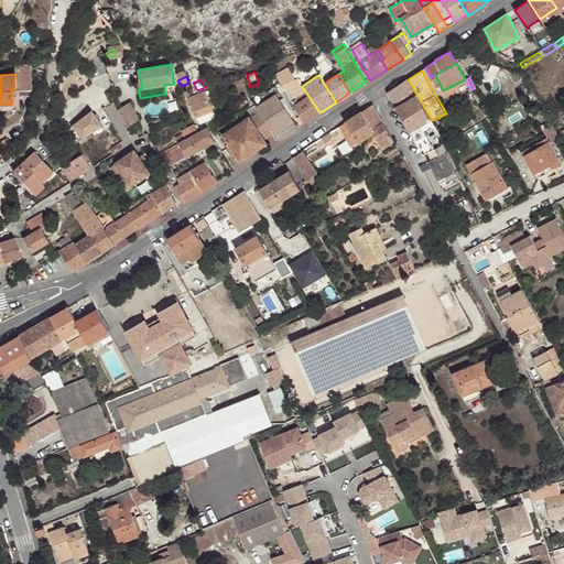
[(320,112),(302,86),(299,79),(282,87),(303,120),(306,118),(308,120),(320,112)]
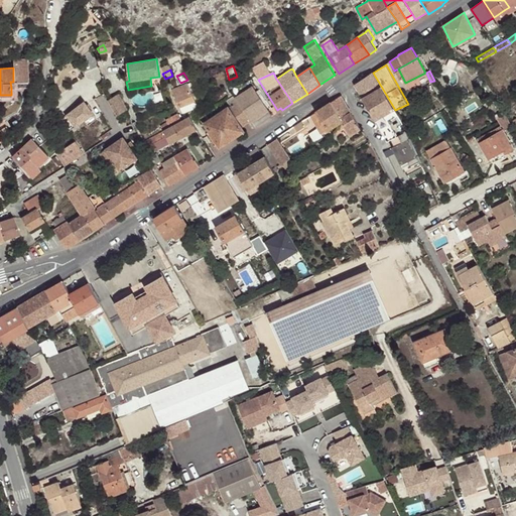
[(385,151),(388,157),(403,184),(425,172),(406,132),(398,115),(395,110),(373,73),(355,86),(381,130),(388,141),(392,139),(395,146),(385,151)]
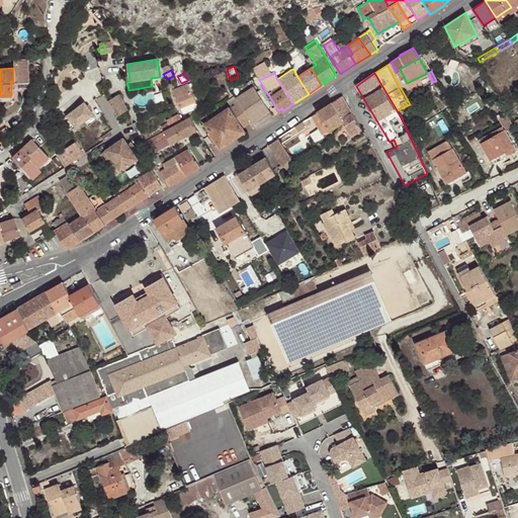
[(201,90),(197,80),(174,90),(183,113),(198,107),(195,100),(193,93),(198,91),(201,90)]
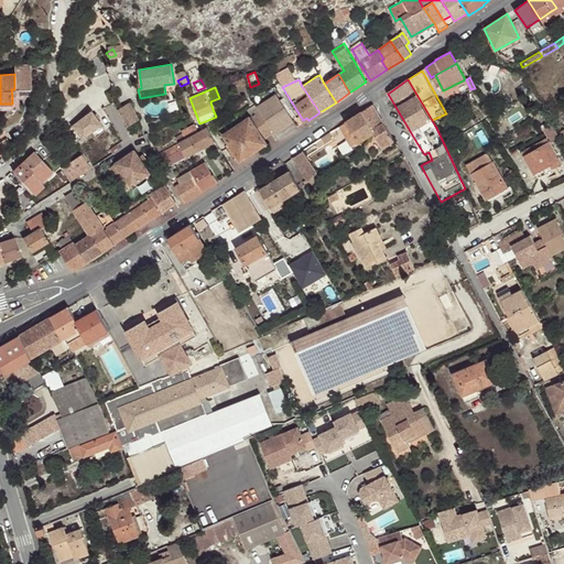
[(538,98),(533,91),(528,95),(532,101),(538,98)]
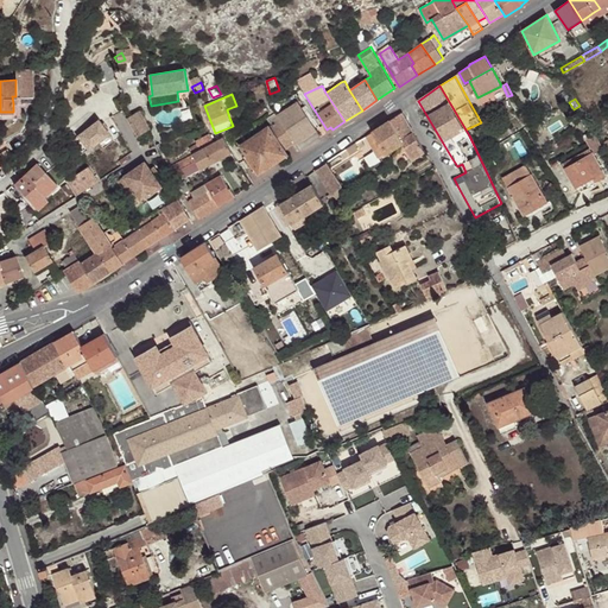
[(295,143),(301,151),(322,137),(298,101),(277,115),(280,120),(295,143)]
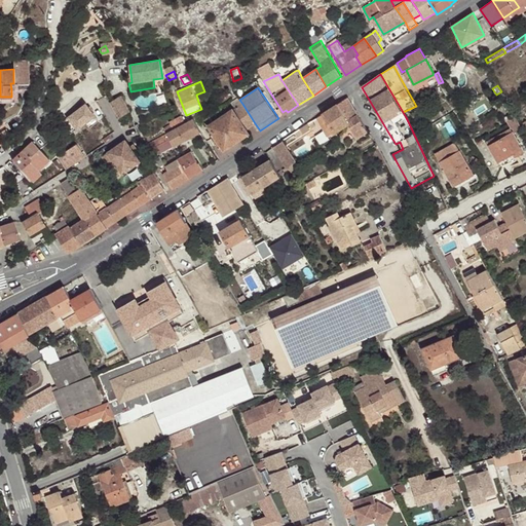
[(196,95),(198,102),(204,100),(201,92),(196,95)]
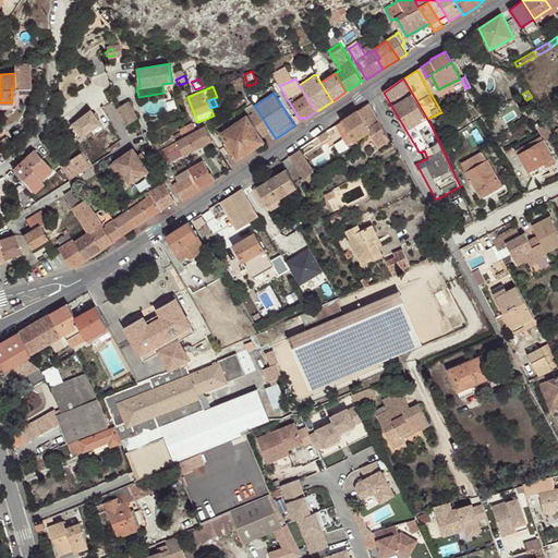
[(134,101),(121,106),(129,124),(141,119),(134,101)]
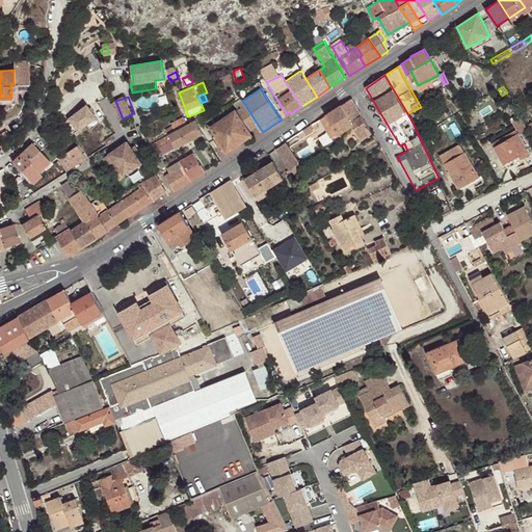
[(352,98),(341,106),(353,126),(362,139),(373,132),(352,98)]
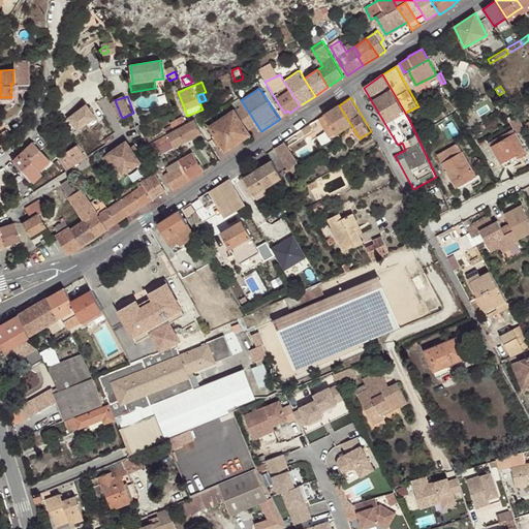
[(459,109),(462,107),(456,98),(453,100),(459,109)]
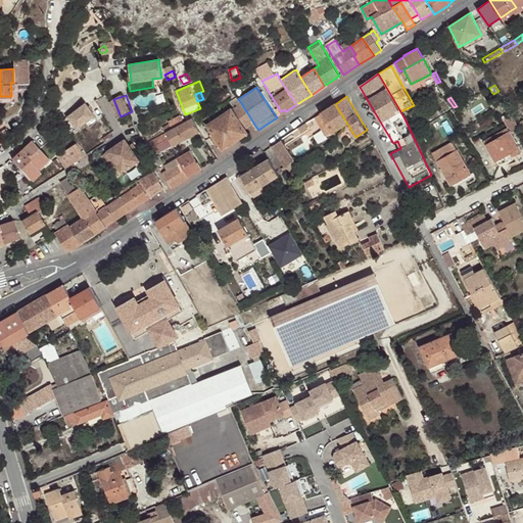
[(244,130),(253,123),(241,103),(231,110),(244,130)]
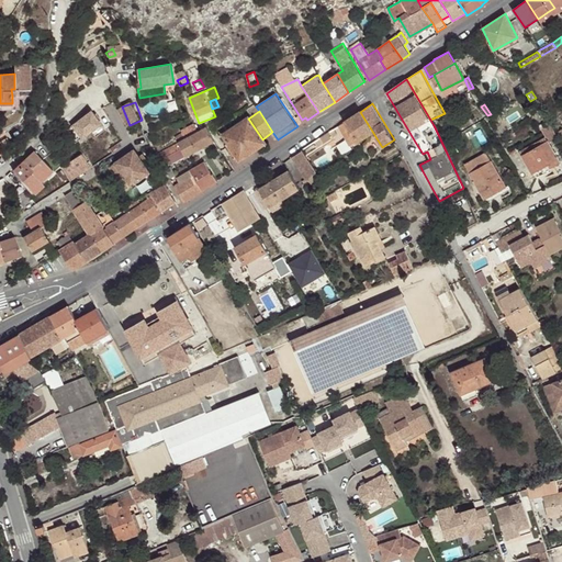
[(71,126),(81,138),(100,124),(90,112),(71,126)]
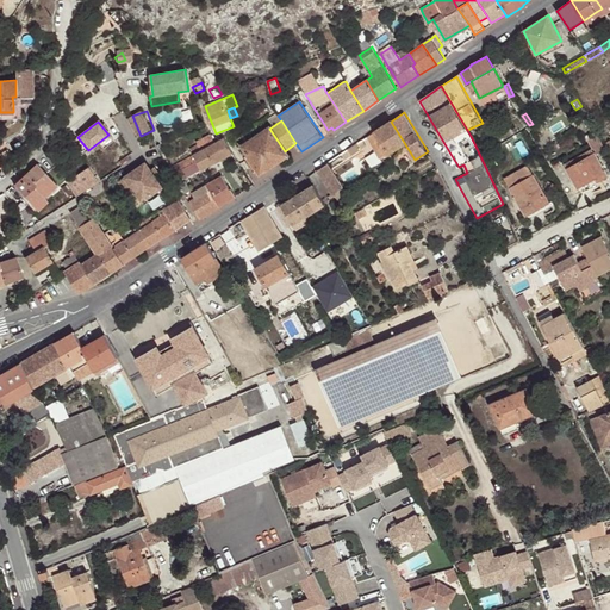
[(388,154),(405,144),(391,122),(368,136),(380,157),(387,154),(388,154)]
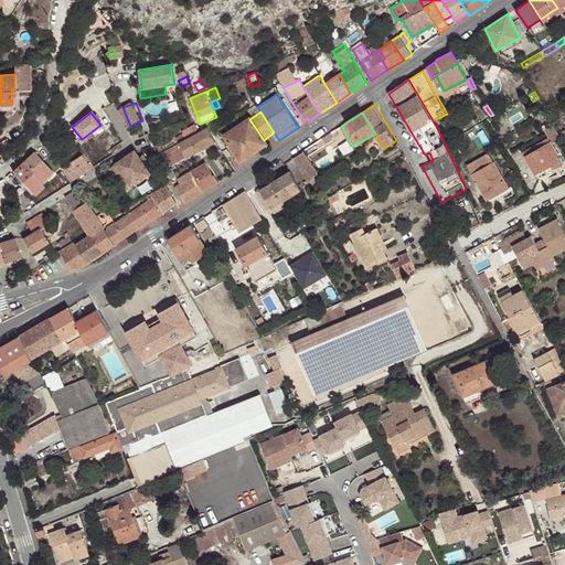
[(238,162),(267,144),(264,140),(249,119),(225,136),(232,146),(230,148),(238,162)]
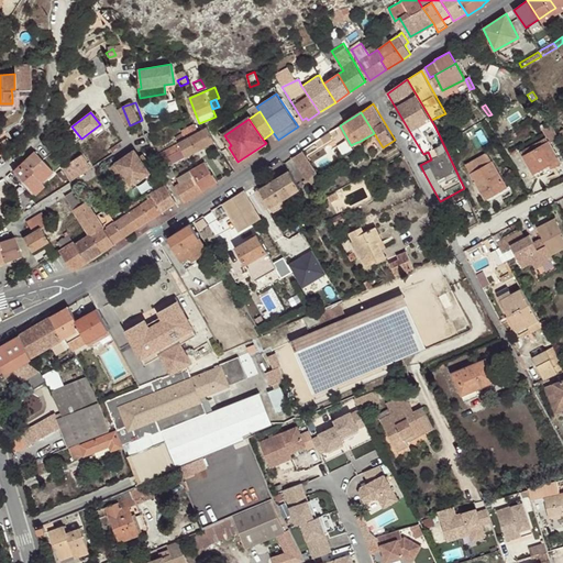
[(176,138),(178,142),(198,131),(195,124),(181,131),(183,134),(176,138)]
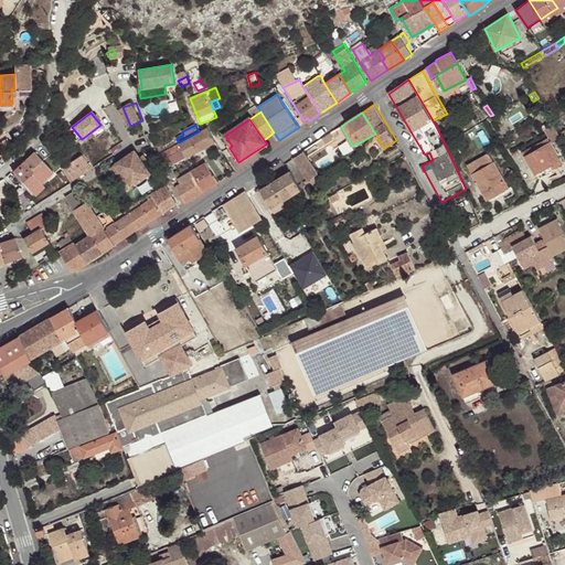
[(561,138),(552,125),(544,129),(550,138),(523,152),(535,173),(551,163),(553,168),(563,162),(551,144),(561,138)]
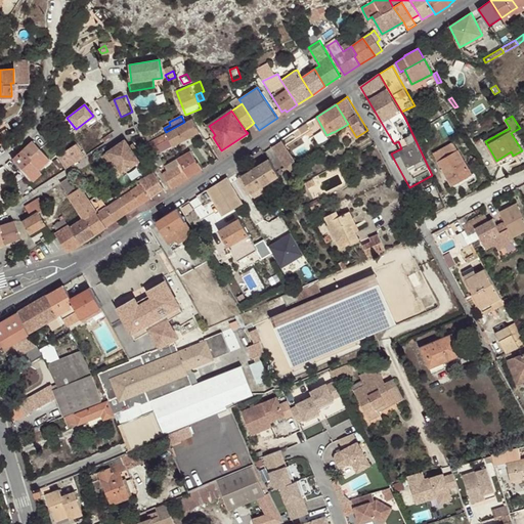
[(60,122),(70,133),(76,129),(67,118),(60,122)]
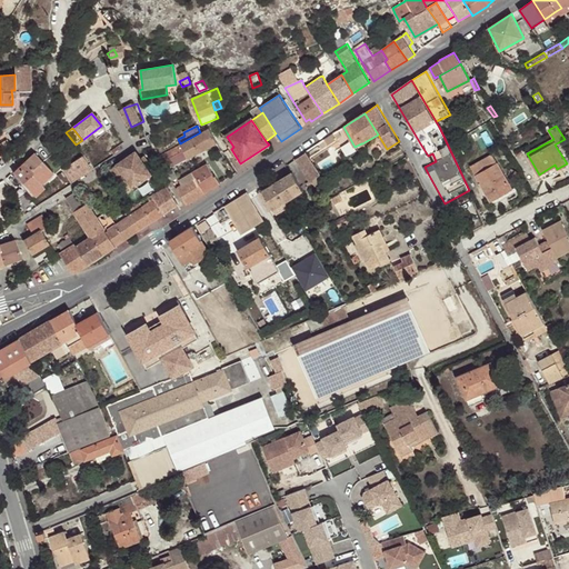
[(200,132),(180,143),(181,145),(183,150),(188,158),(217,142),(210,129),(201,133),(200,132)]
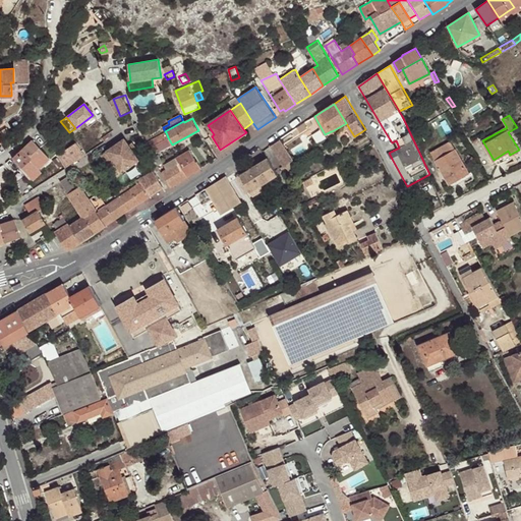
[(5,120),(0,122),(0,139),(13,133),(5,120)]
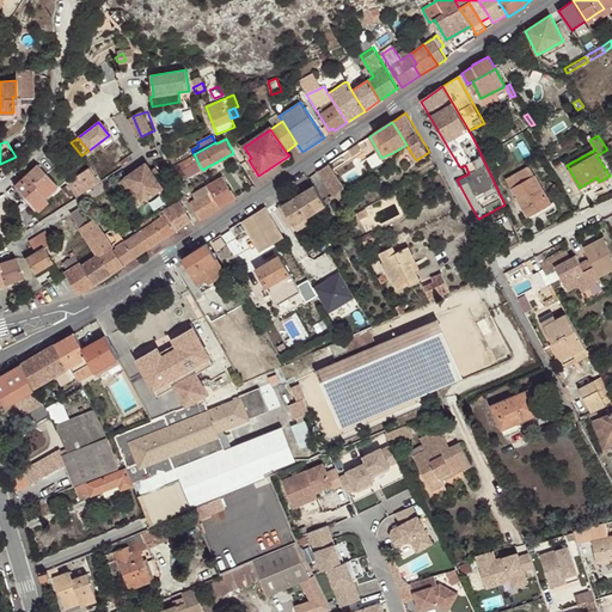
[(359,144),(343,154),(347,160),(362,150),(359,144)]
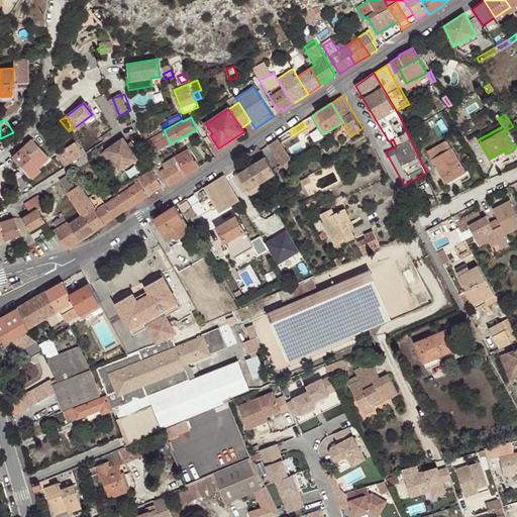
[(165,131),(145,141),(152,153),(158,151),(153,143),(167,136),(165,131)]
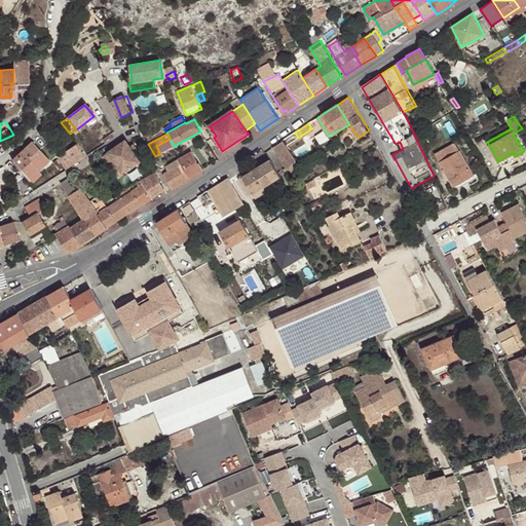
[(114,159),(123,174),(140,161),(134,152),(130,147),(126,141),(102,156),(107,164),(114,159)]
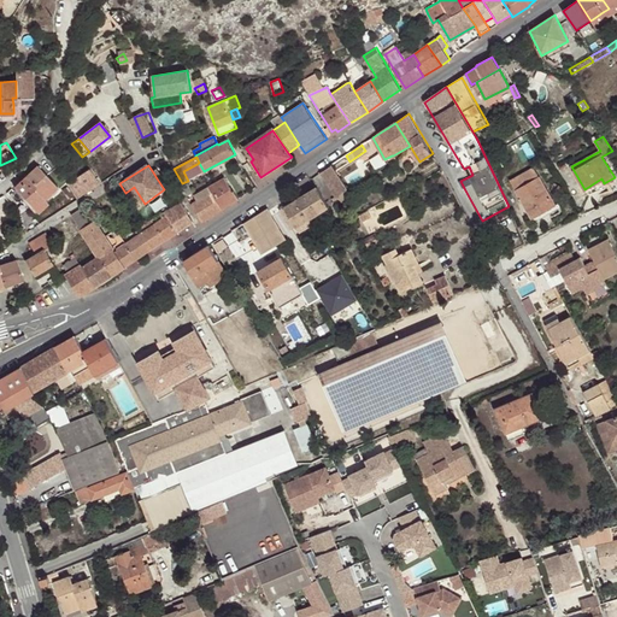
[(37,166),(15,188),(39,212),(48,204),(45,200),(58,188),(37,166)]
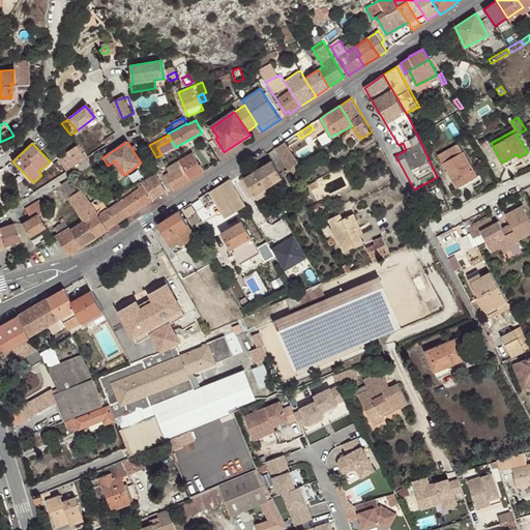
[(285,143),(275,148),(289,170),(298,164),(285,143)]
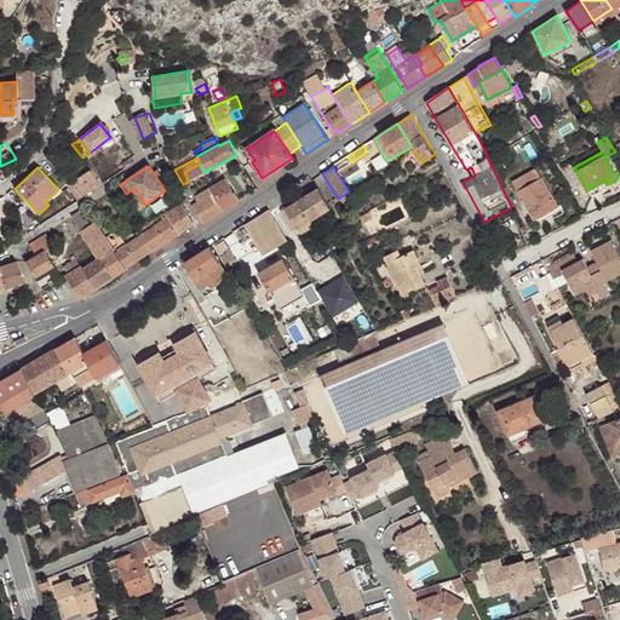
[(512,182),(534,219),(558,206),(537,168),(512,182)]
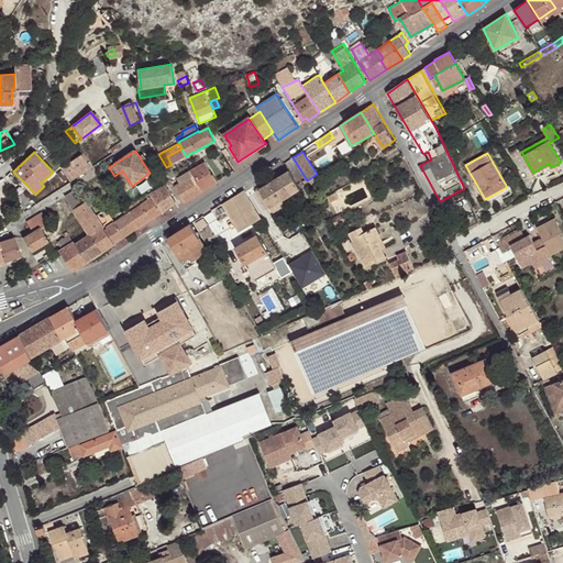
[(81,155),(62,168),(69,180),(78,175),(78,176),(90,167),(81,155)]
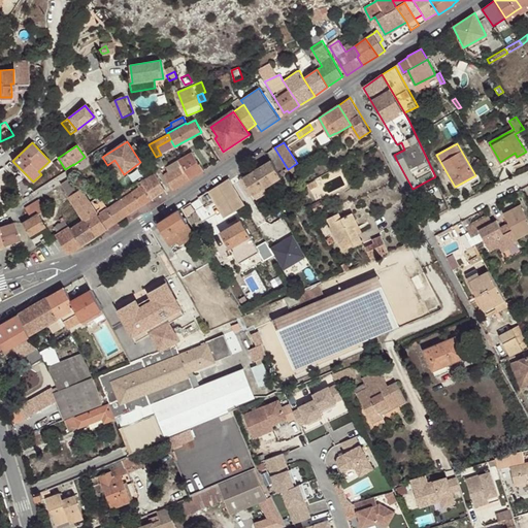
[(190,179),(204,170),(200,163),(199,164),(192,153),(178,160),(190,179)]
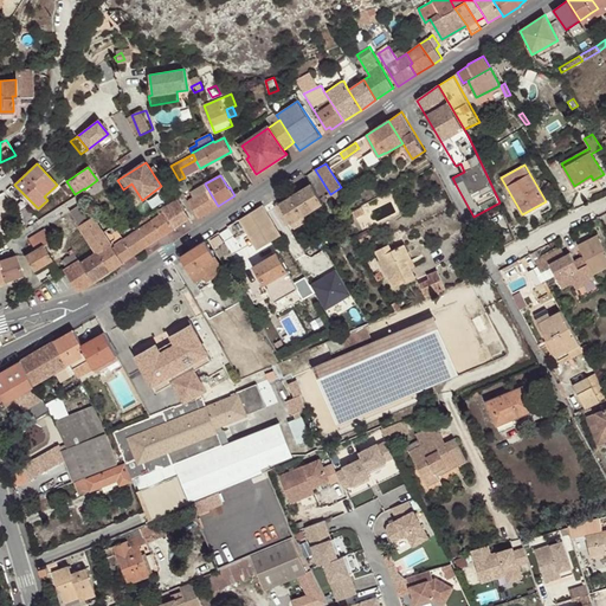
[(591,175),(574,186),(578,191),(595,184),(593,180),(591,175)]
